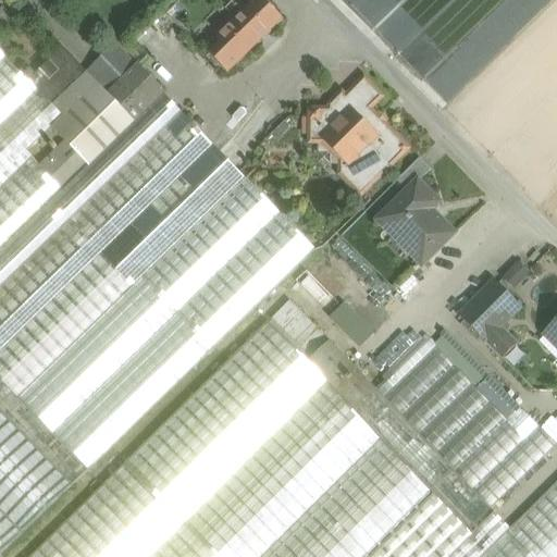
[(262,0),(256,0),(218,38),(222,42),(210,54),(229,73),(254,49),(283,20),(262,0)]
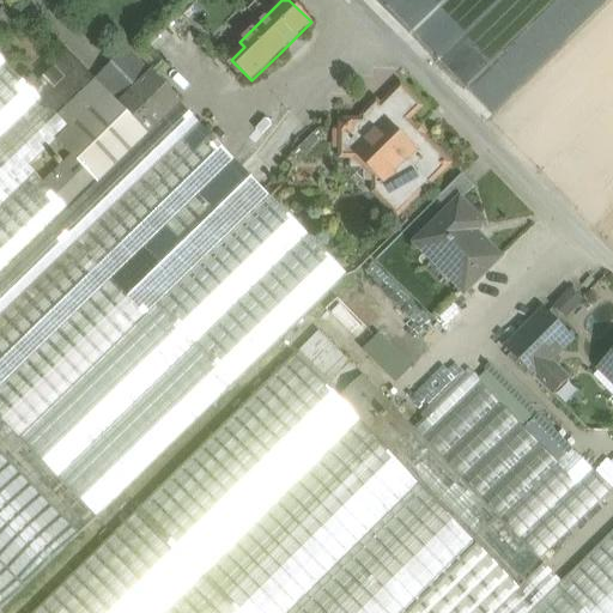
[(127,48),(96,78),(120,103),(150,73),(127,48)]
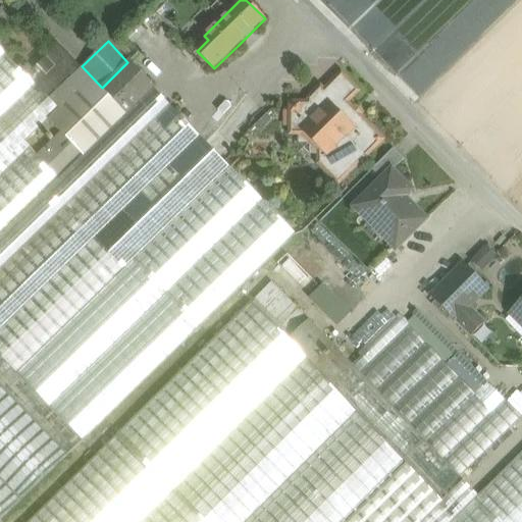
[(0,49),(0,521),(296,235),(154,90),(127,115),(102,88),(82,66),(48,99),(0,49)]
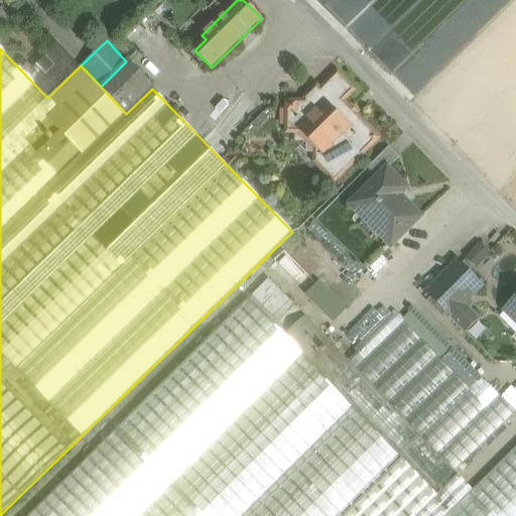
[(126,61),(101,87),(126,114),(152,89),(126,61)]
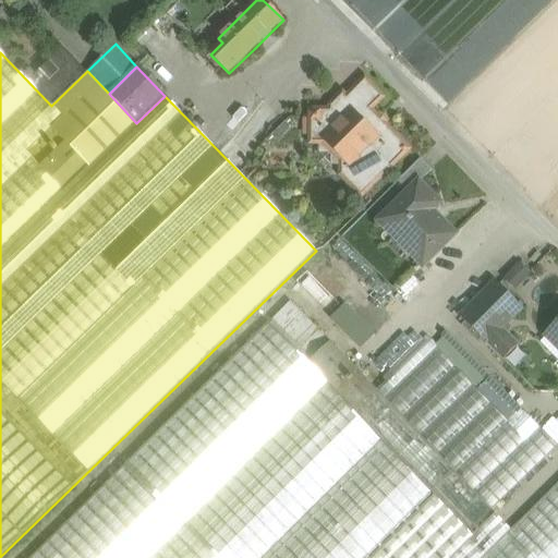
[(365,77),(342,100),(365,124),(376,113),(373,110),(385,98),(365,77)]
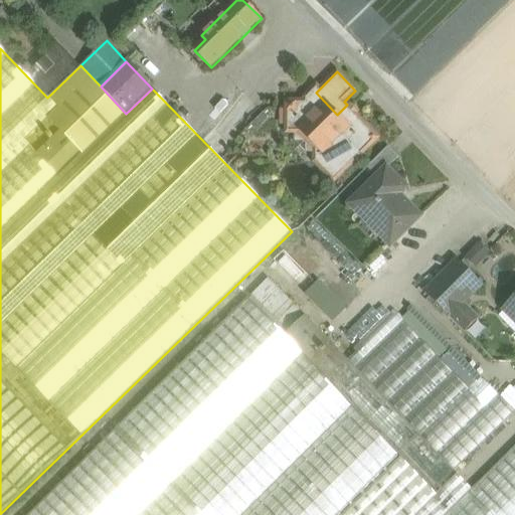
[(337,115),(316,93),(307,101),(286,101),(285,134),(302,134),(314,146),(313,162),(334,183),(379,138),(358,116),(353,120),(344,110),(348,106),(347,105),(337,115)]
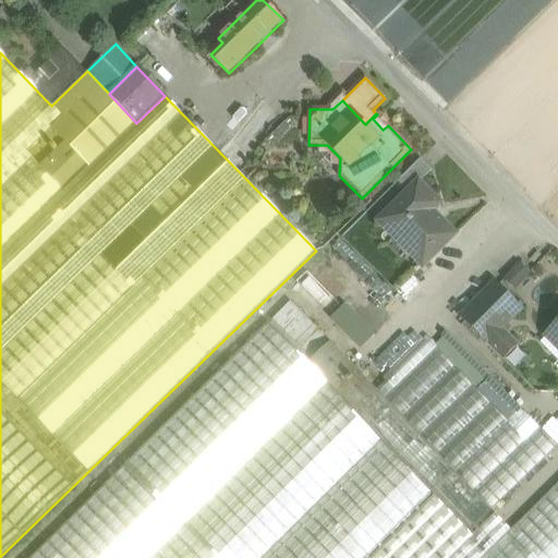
[(421,159),(398,181),(409,192),(419,182),(420,183),(432,171),(421,159)]
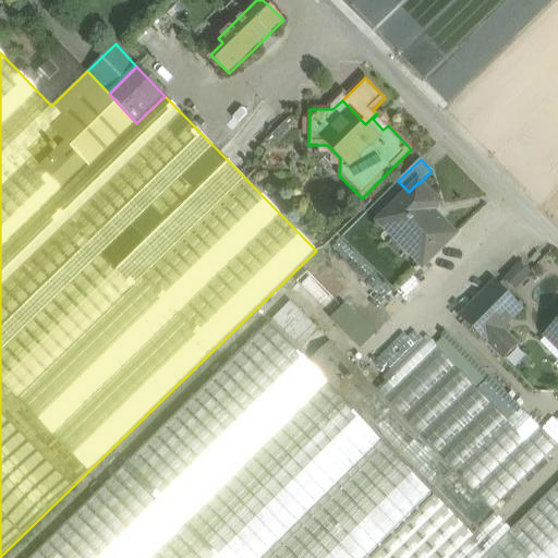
[(420,183),(419,182),(409,192),(378,221),(423,267),(456,234),(432,210),(439,203),(420,183)]
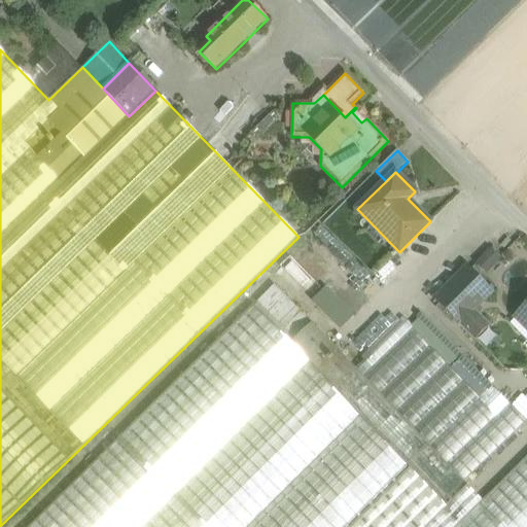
[(316,254),(354,288),(371,270),(332,237),(316,254)]
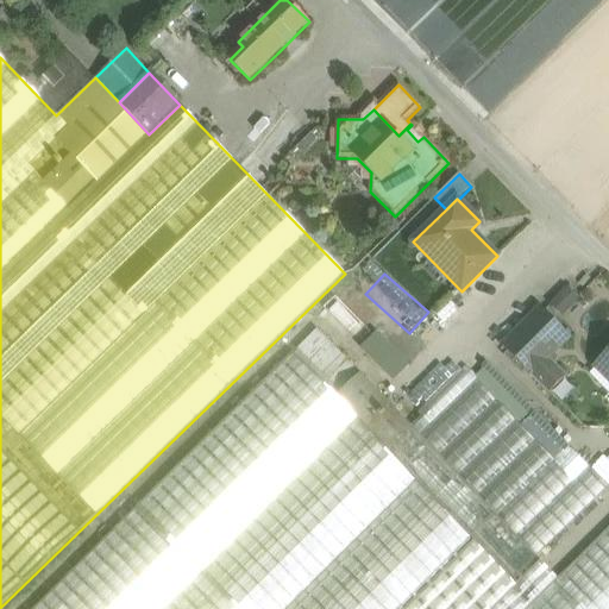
[(542,308),(502,346),(531,376),(531,375),(548,358),(571,337),(542,308)]
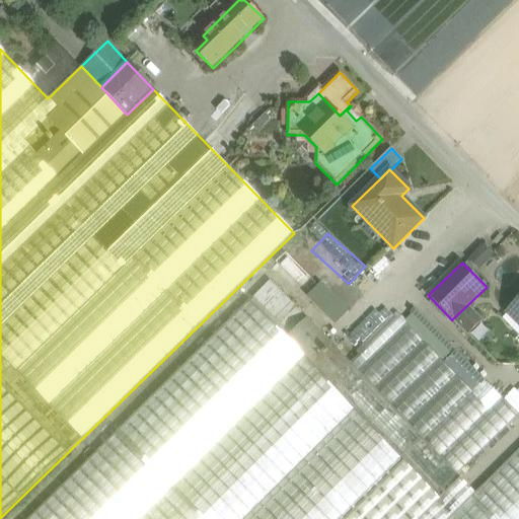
[(337,323),(350,311),(324,283),(310,296),(337,323)]
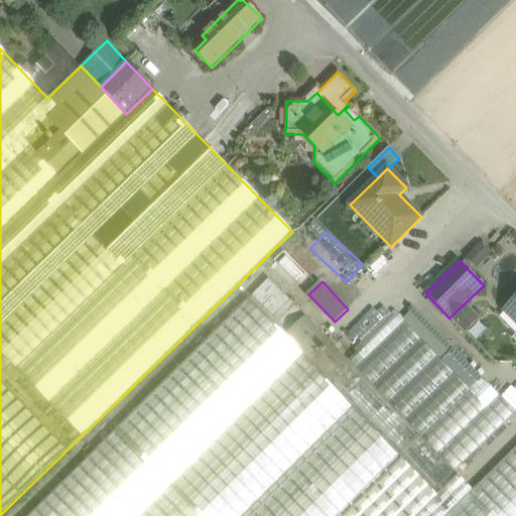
[(248,299),(115,431),(170,486),(172,485),(305,357),(285,336),(248,299)]
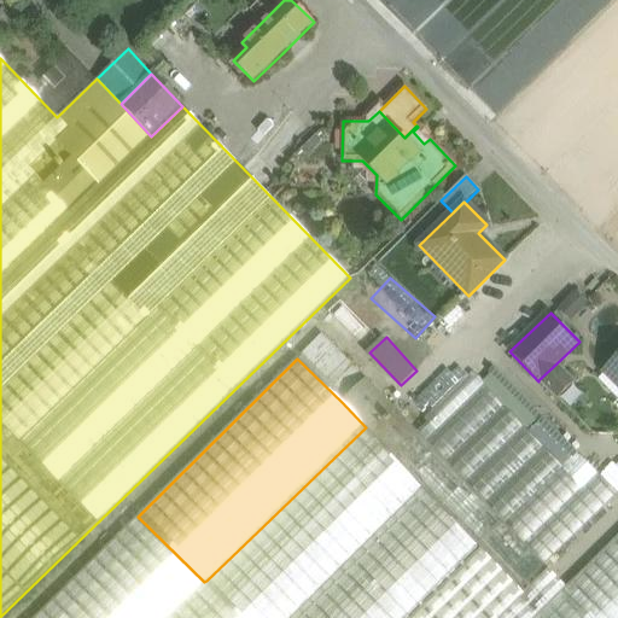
[(617,359),(606,372),(617,383),(617,359)]
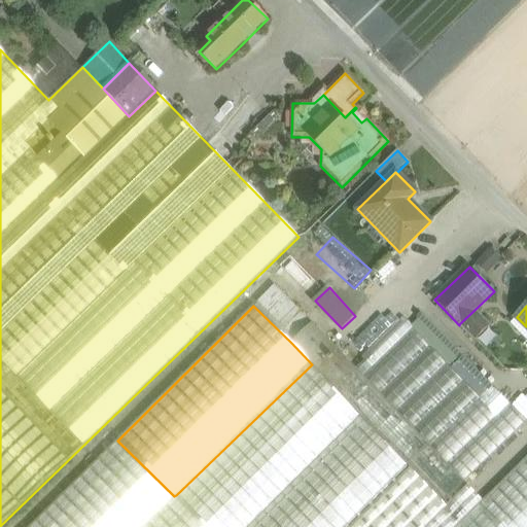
[(495,331),(475,310),(459,324),(481,346),(495,331)]
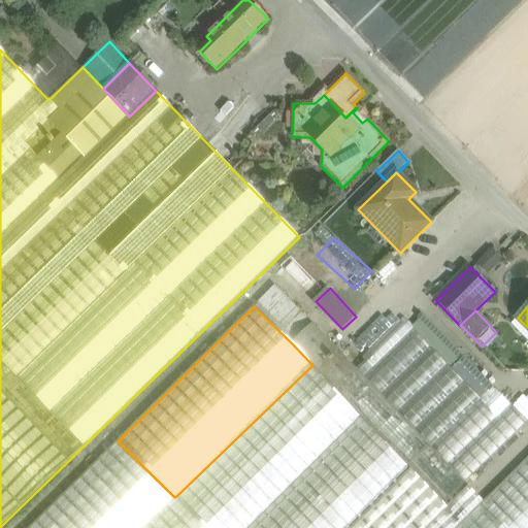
[(493,387),(423,316),(413,326),(413,327),(415,329),(482,398),(493,387)]
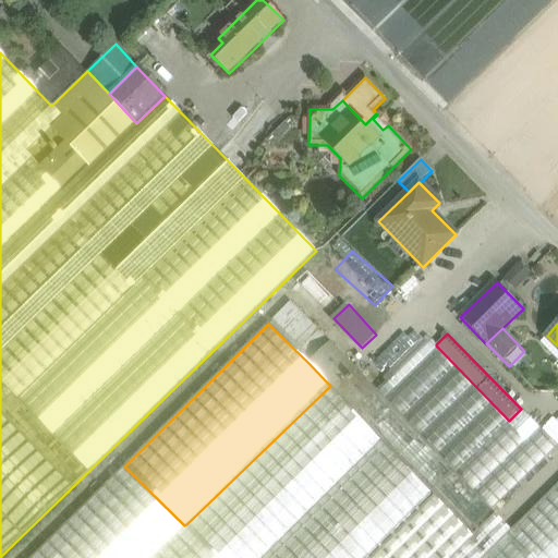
[(426,336),(383,378),(386,381),(377,391),(385,399),(438,348),(436,346),(436,344),(432,340),(432,341),(426,336)]
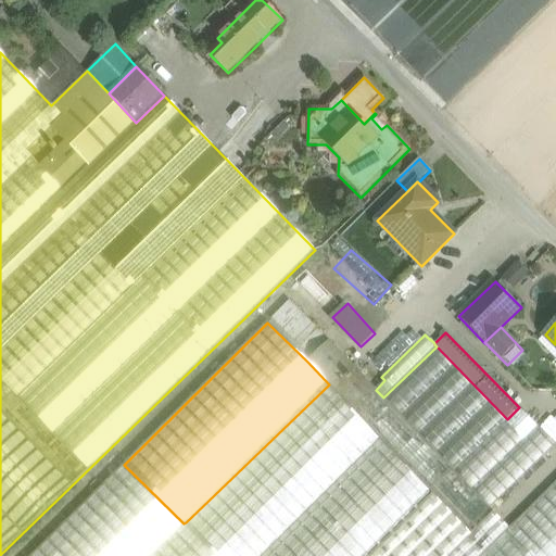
[(376,390),(330,341),(307,362),(329,384),(354,409),(376,390)]
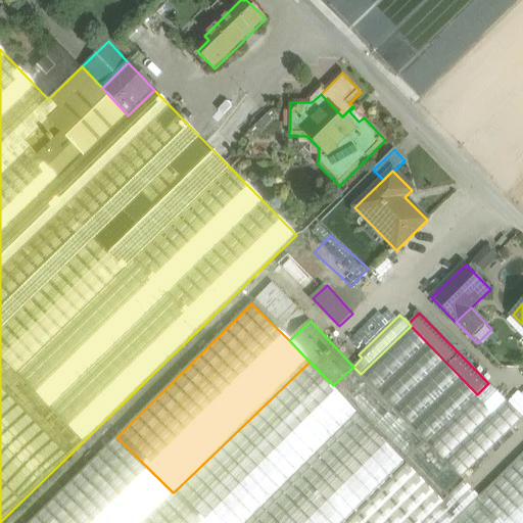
[(477,394),(411,326),(361,374),(461,478),(522,419),(488,383),(477,394)]
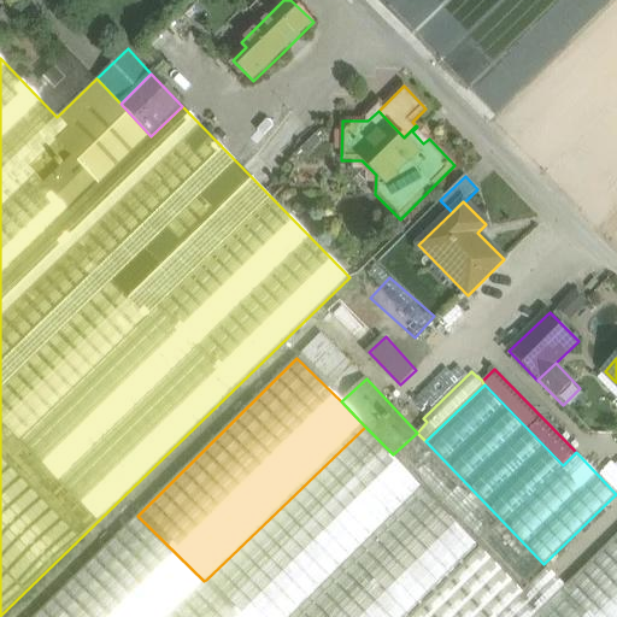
[(393,454),(365,427),(206,580),(241,616),(506,616),(528,597),(521,589),(485,551),(479,547),(447,513),(446,513),(393,454)]
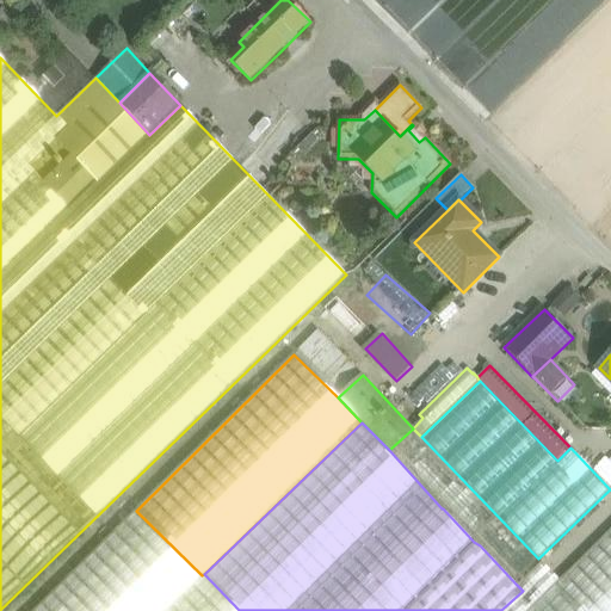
[(421,437),(413,429),(389,450),(442,508),(443,508),(474,542),(480,545),(516,584),(539,561),(538,559),(421,437)]
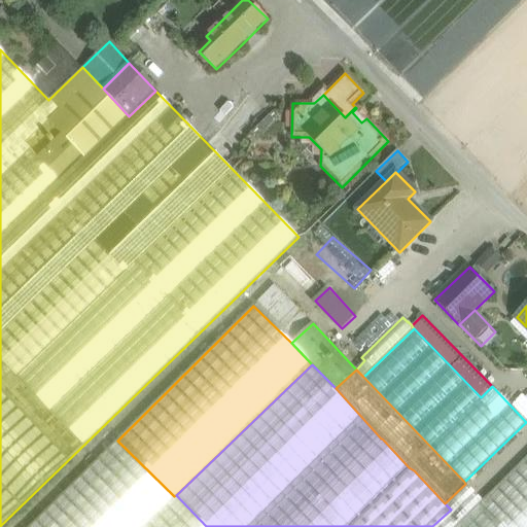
[(117,441),(29,526),(143,526),(174,496),(117,441)]
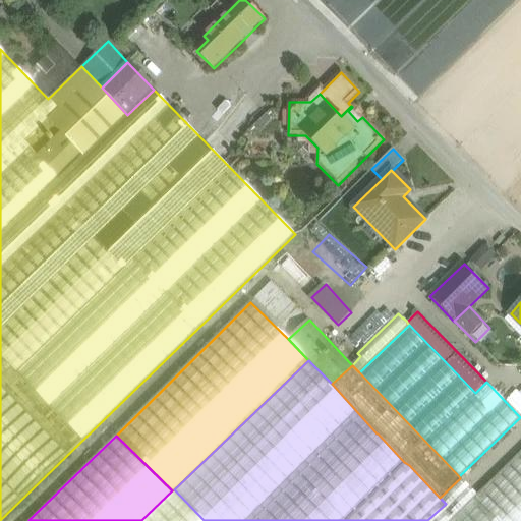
[(520,520),(520,452),(476,496),(460,478),(440,498),(446,504),(427,520),(520,520)]
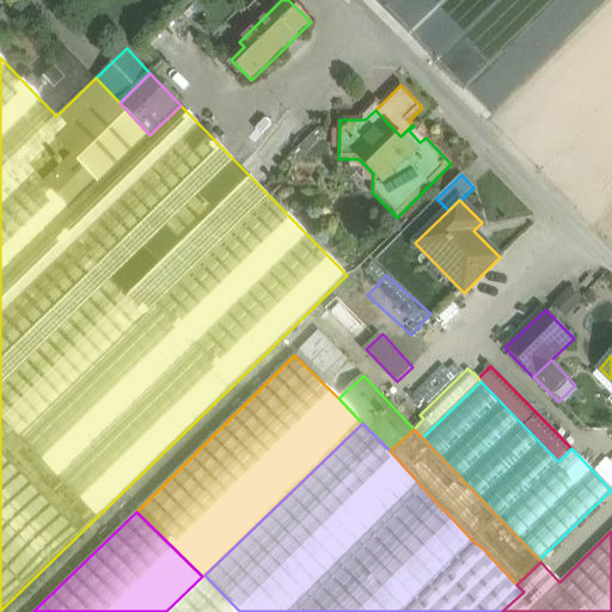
[(202,576),(166,611),(239,611),(204,575),(202,576)]
